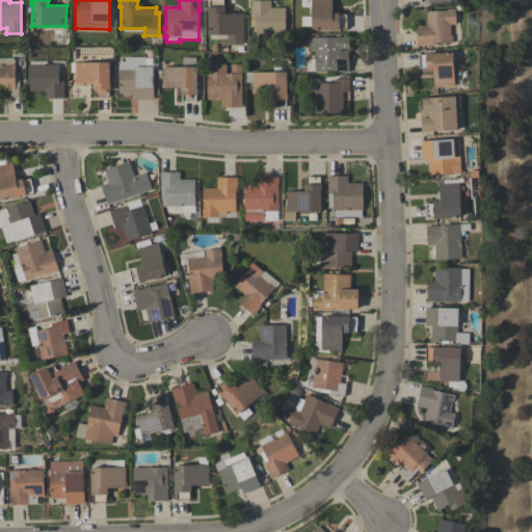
[(243,14),(243,45),(225,45),(225,40),(210,40),(210,35),(208,35),(208,12),(207,12),(207,6),(209,6),(209,0),(223,0),(223,6),(224,6),(224,14),(243,14)]
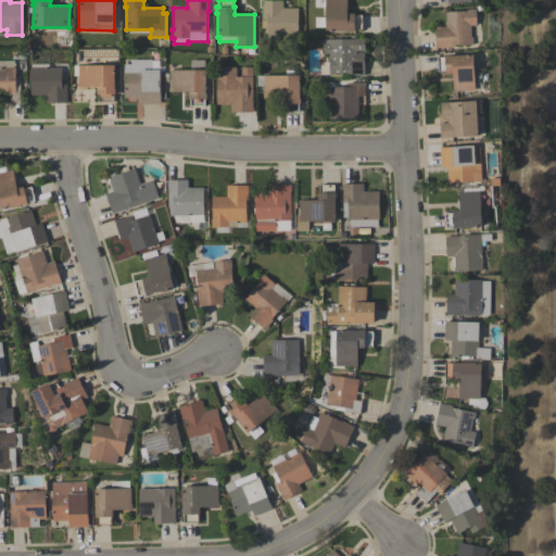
[(261,0),(282,0),(282,9),(298,9),(298,37),(266,37),(266,28),(261,28),(261,0)]
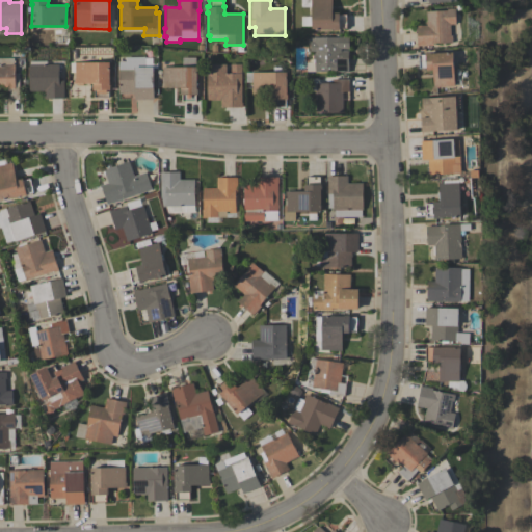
[(311,29),(311,27),(301,27),(301,17),(311,17),(311,7),(301,7),(301,0),(331,0),(331,12),(339,12),(339,14),(346,14),(346,29),(339,29),(339,30),(334,30),(334,29),(311,29)]
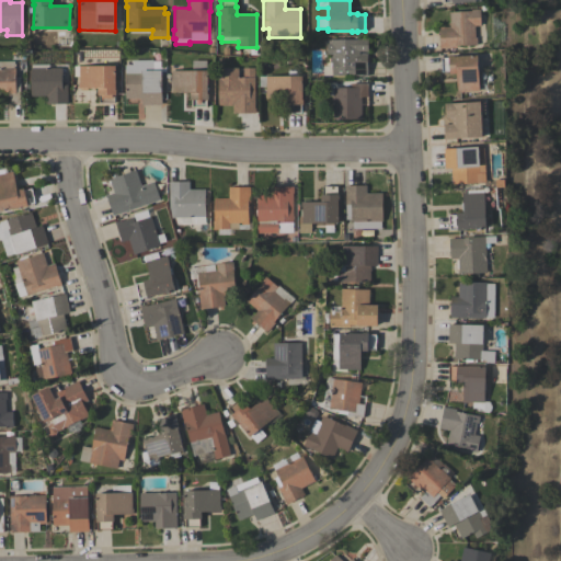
[(448,12),(470,11),(470,10),(480,9),(480,26),(474,26),(476,37),(477,37),(477,45),(457,46),(457,48),(441,49),(438,27),(449,27),(448,12)]
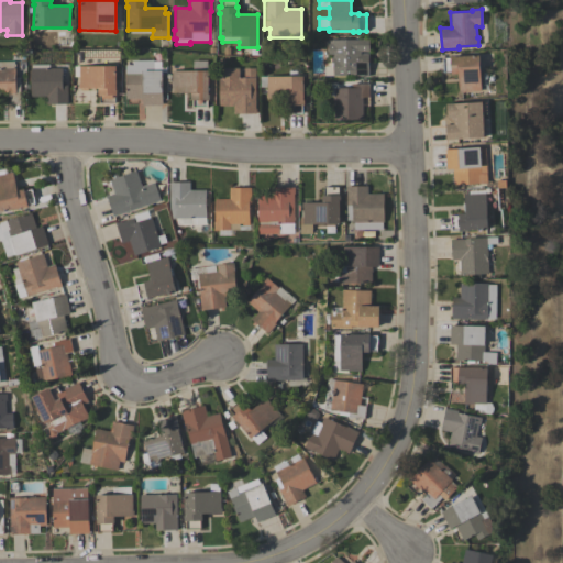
[(368,77),(333,77),(333,76),(324,76),(324,67),(331,67),(331,55),(328,55),(327,45),(329,45),(329,40),(368,40),(368,52),(361,52),(361,55),(368,55),(368,77)]
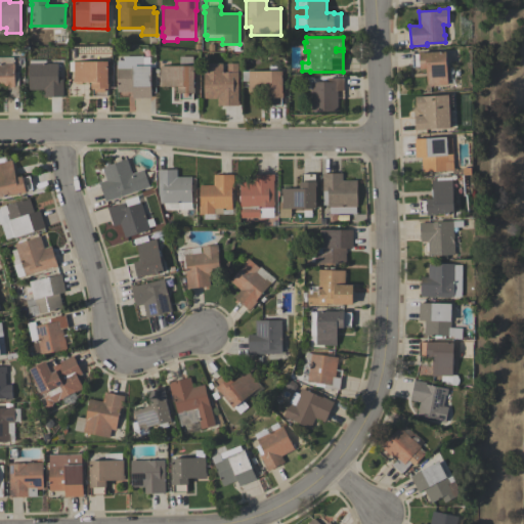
[(427,87),(426,69),(420,69),(419,68),(412,69),(411,53),(419,53),(419,51),(424,51),(424,52),(445,51),(446,85),(432,86),(432,87),(427,87)]
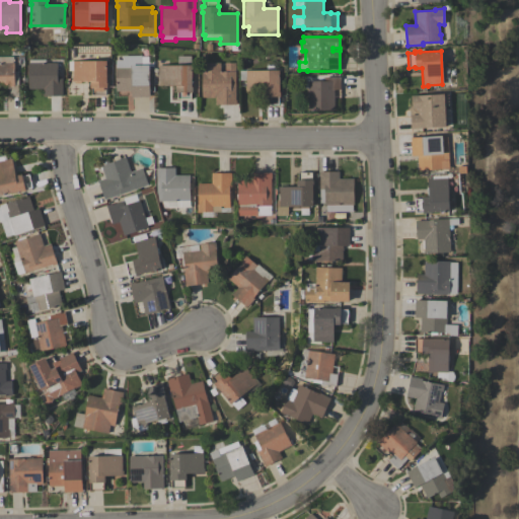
[(116,92),(116,60),(122,60),(122,56),(141,56),(141,57),(148,57),(148,63),(153,63),(153,67),(149,67),(149,97),(131,97),(131,92),(116,92)]
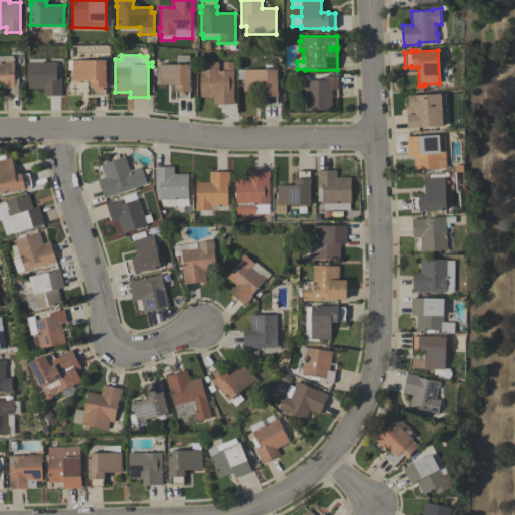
[(156,86),(156,80),(157,80),(157,64),(176,64),(176,55),(189,55),(189,64),(190,64),(190,91),(189,91),(189,99),(176,99),(176,91),(174,91),(174,86),(156,86)]
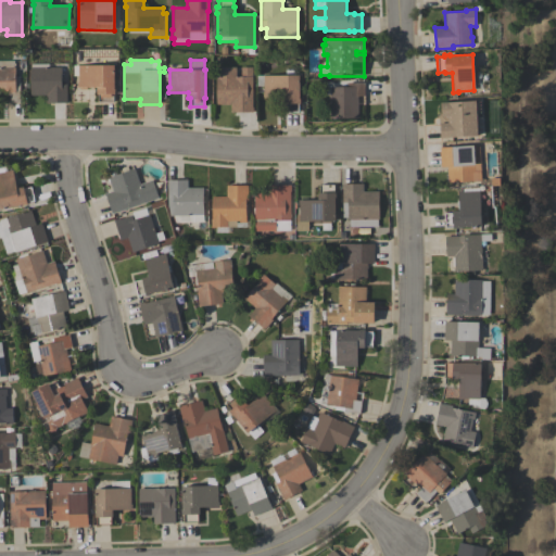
[(20,103),(5,103),(5,96),(0,96),(0,61),(14,61),(14,67),(15,67),(15,76),(20,76),(20,103)]
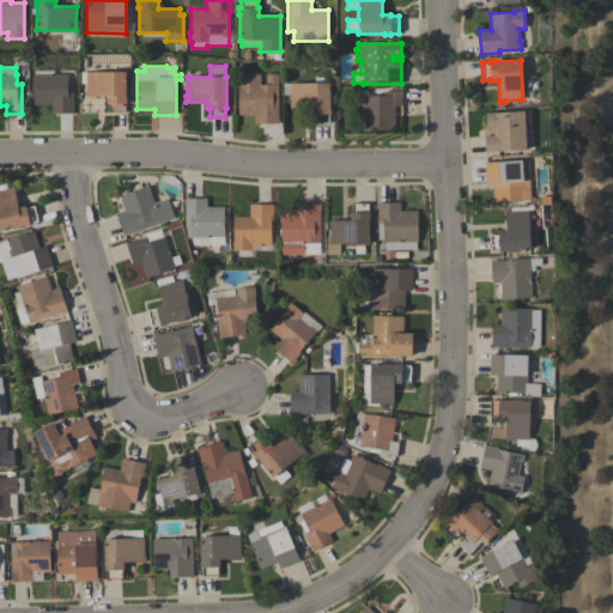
[(73,114),(50,114),(50,105),(34,105),(32,74),(34,74),(34,71),(54,71),(54,74),(67,74),(67,93),(73,93),(73,114)]
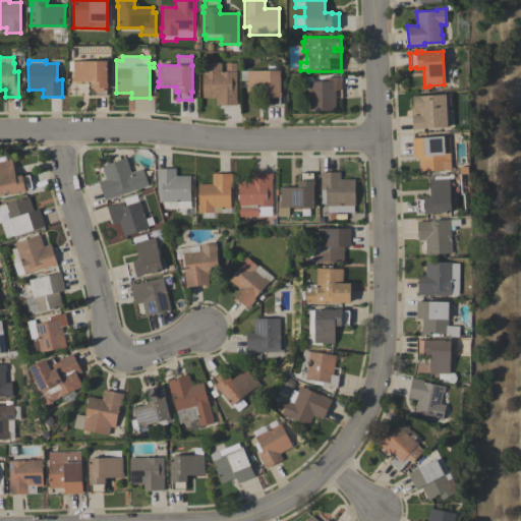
[(92,96),(92,88),(91,88),(91,81),(81,81),(81,83),(74,83),(74,82),(72,82),(72,77),(73,77),(73,70),(68,70),(68,61),(107,61),(107,82),(108,82),(108,88),(106,88),(106,96),(92,96)]
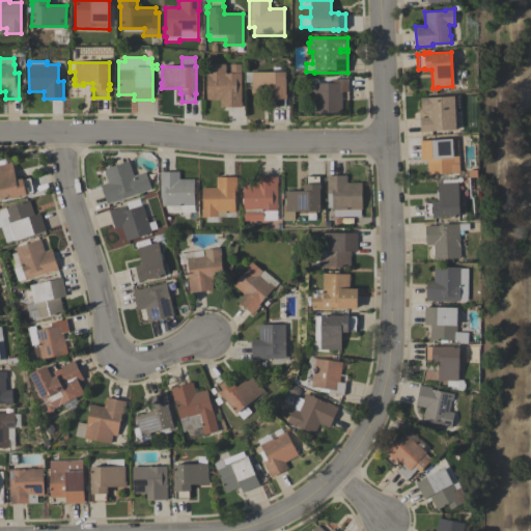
[(242,108),(220,108),(220,101),(206,101),(206,64),(225,64),(225,74),(230,74),(230,64),(241,64),(241,103),(242,103),(242,108)]
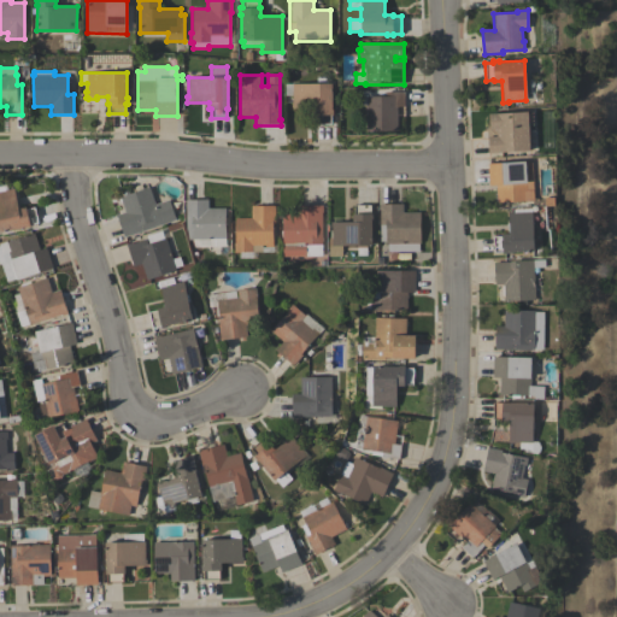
[(331,83),(333,107),(334,115),(331,115),(331,124),(313,125),(313,116),(312,116),(312,107),(292,109),(292,103),(293,103),(292,84),(331,83)]
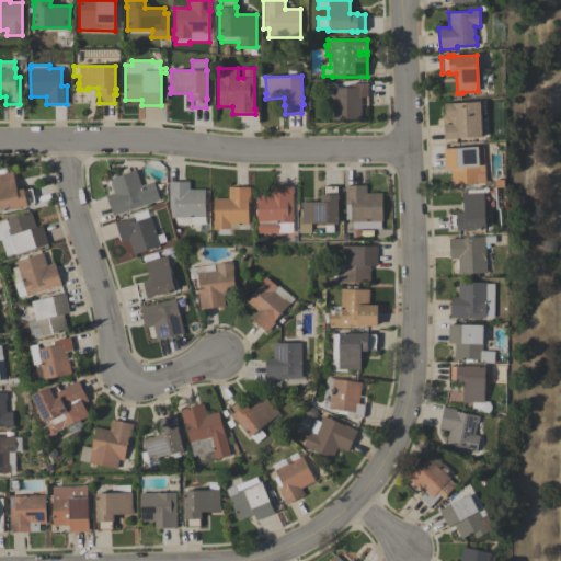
[(332,119),(332,88),(351,88),(351,83),(368,83),(368,98),(362,98),(362,119),(332,119)]
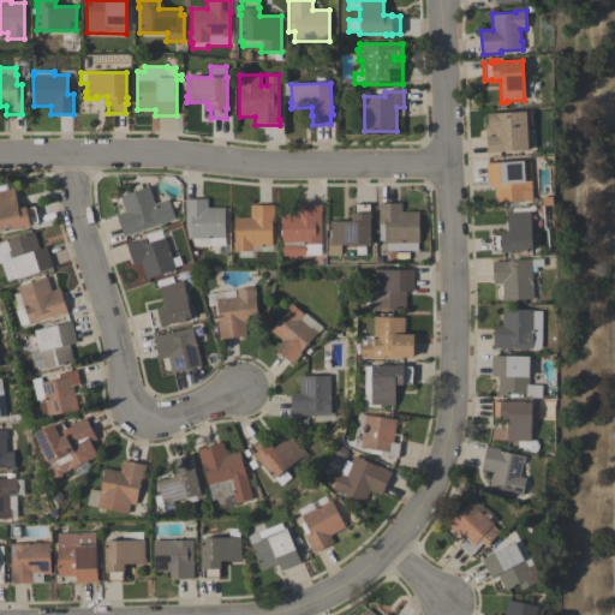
[(487,153),(484,127),(488,126),(487,113),(526,111),(529,150),(487,153)]
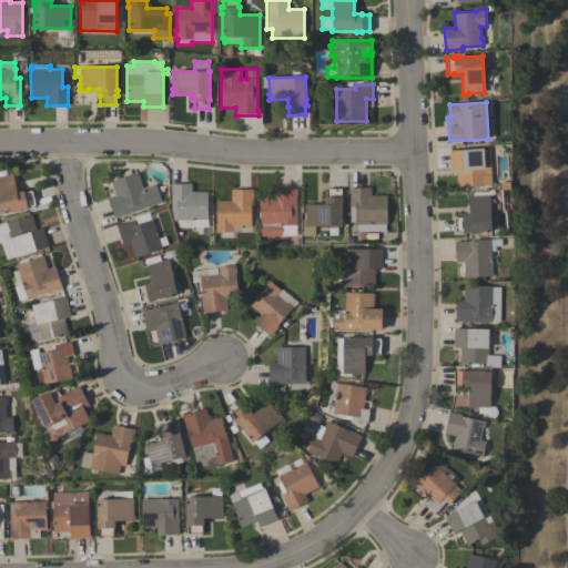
[(456,170),(450,171),(448,151),(484,149),(484,150),(489,150),(493,185),(458,188),(456,170)]
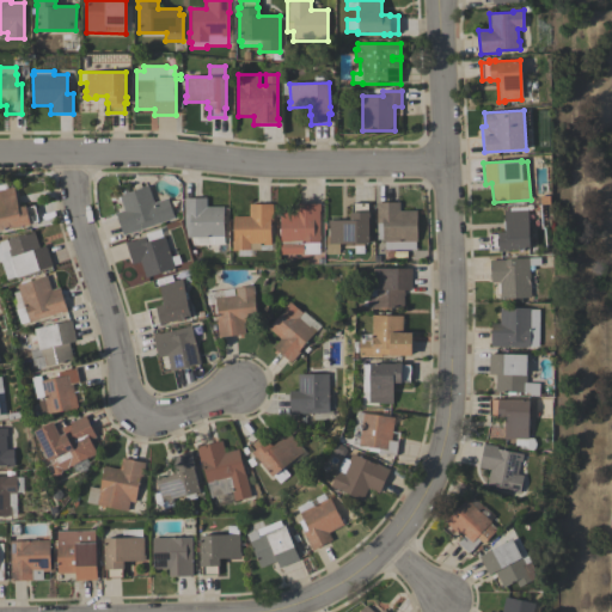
[(0,230),(0,183),(6,183),(7,189),(14,188),(18,207),(26,206),(26,207),(35,206),(38,221),(30,224),(30,225),(24,226),(0,230)]
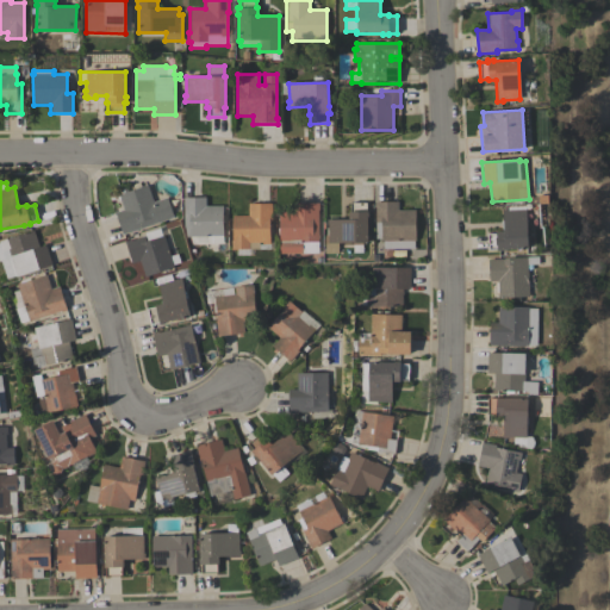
[(174,218),(123,235),(116,212),(123,210),(118,194),(148,185),(153,201),(167,198),(174,218)]
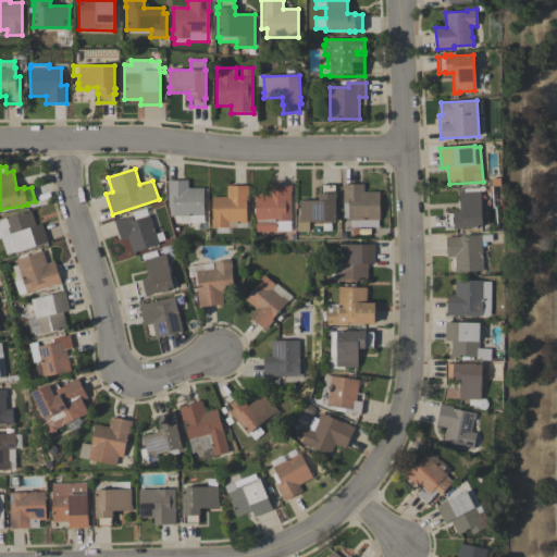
[(170,217),(168,205),(168,181),(188,181),(188,188),(203,188),(203,223),(188,223),(188,217),(170,217)]
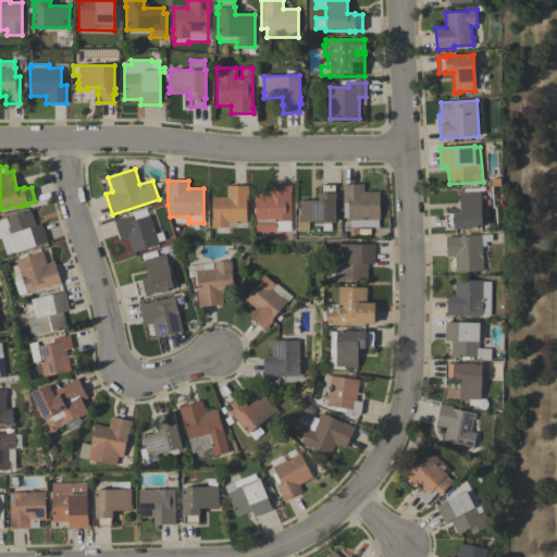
[(309,232),(297,232),(297,215),(299,215),(299,200),(318,200),(318,193),(320,193),(320,185),(335,185),(335,194),(336,221),(309,222),(309,232)]
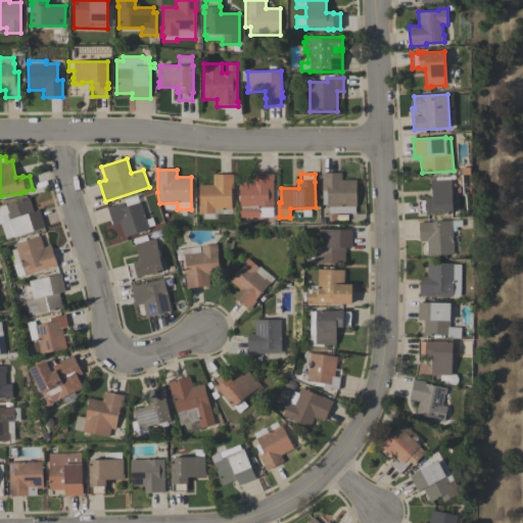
[(355,214),(329,214),(329,207),(327,207),(327,205),(322,205),(322,174),(341,174),(341,180),(355,180),(355,206),(355,214)]
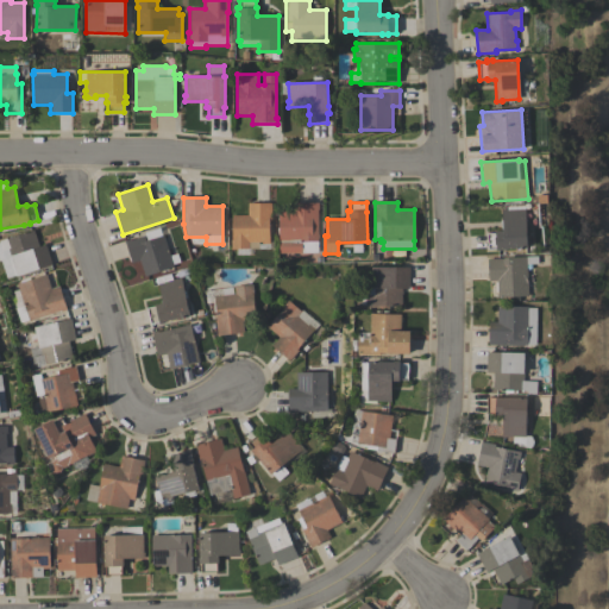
[(270,250),(250,250),(250,255),(237,255),(237,250),(231,250),(231,240),(232,240),(232,215),(248,215),(248,203),(271,203),(271,221),(270,221),(270,250)]
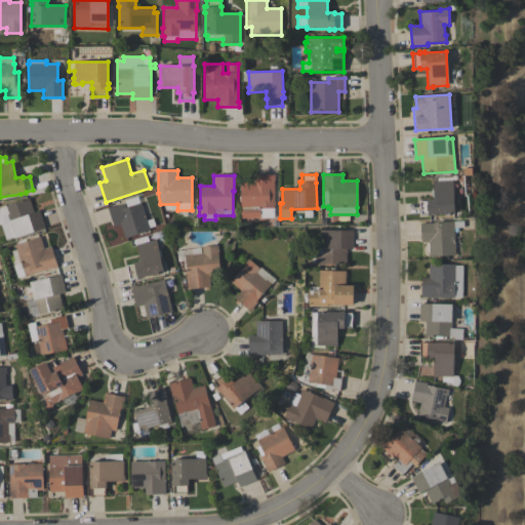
[(274,175),(275,218),(241,218),(241,183),(251,183),(251,175),(274,175)]
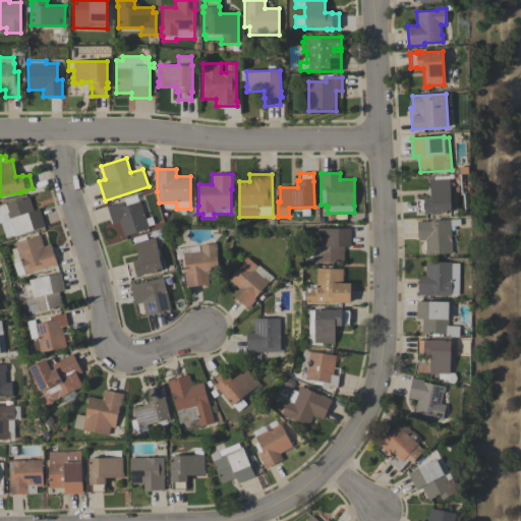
[(424,214),(417,214),(416,199),(423,199),(423,197),(429,197),(429,194),(428,194),(428,188),(429,188),(428,180),(450,179),(451,213),(424,214)]
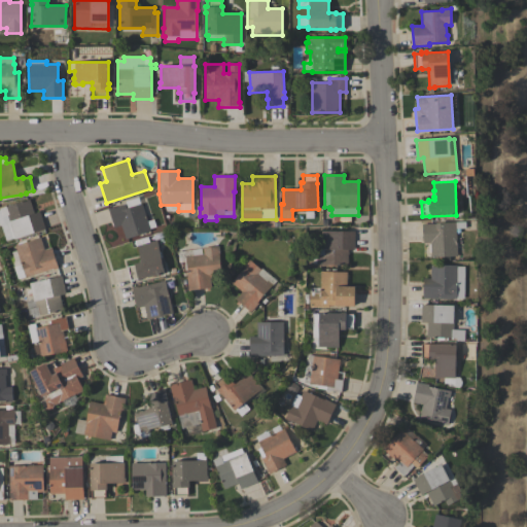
[(0,208),(29,199),(34,213),(39,212),(45,230),(13,240),(7,221),(0,223),(0,208)]
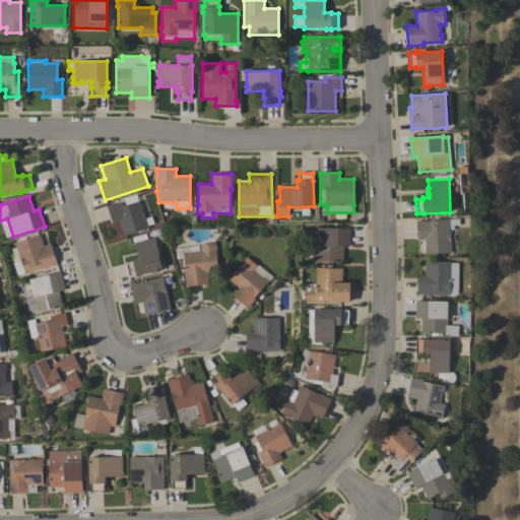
[(113,225),(107,206),(111,204),(111,205),(123,201),(124,205),(139,200),(148,229),(124,237),(119,223),(113,225)]
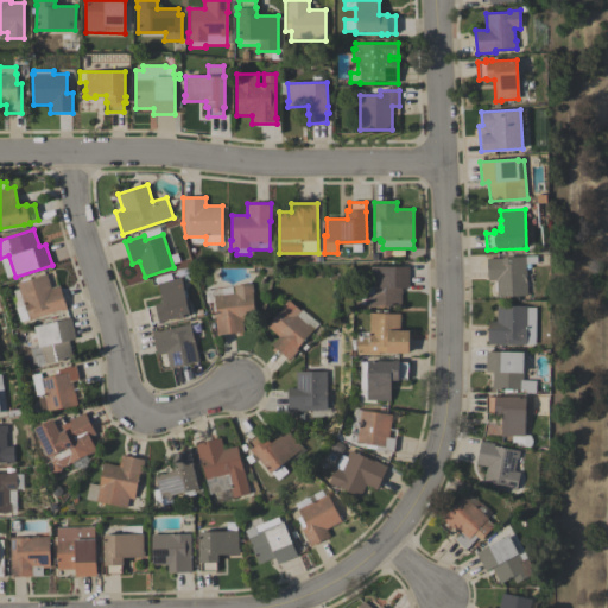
[(487,259),(502,259),(502,257),(537,257),(537,265),(526,265),(527,297),(496,297),(496,280),(487,280),(487,259)]
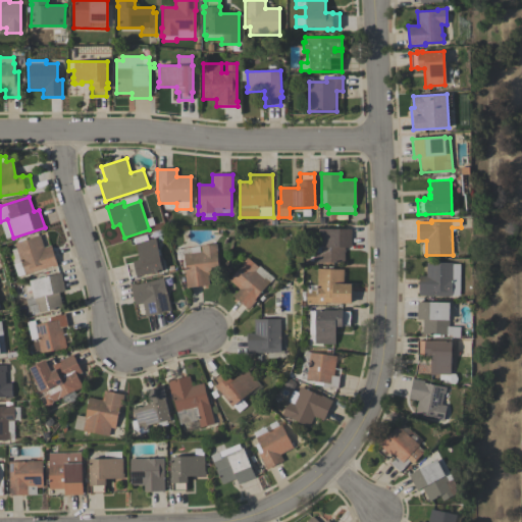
[(351,228),(351,248),(345,248),(345,262),(314,262),(314,253),(318,253),(318,228),(351,228)]
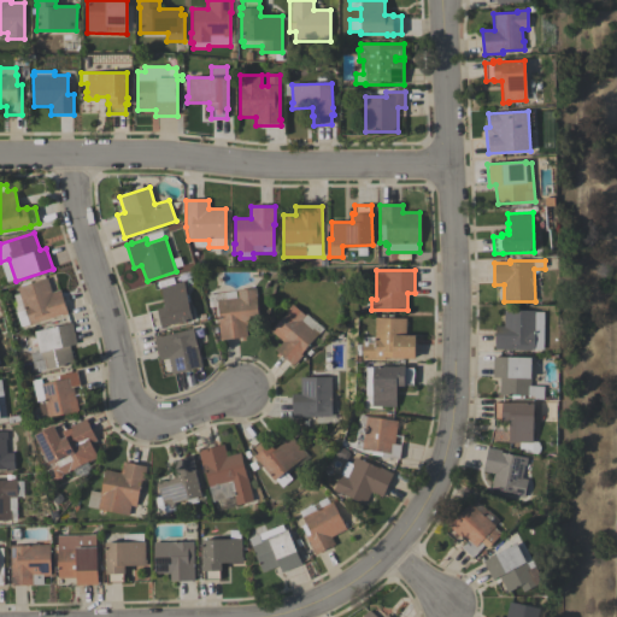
[(21,328),(16,313),(24,311),(17,288),(47,278),(52,293),(60,291),(68,313),(30,325),(30,324),(21,328)]
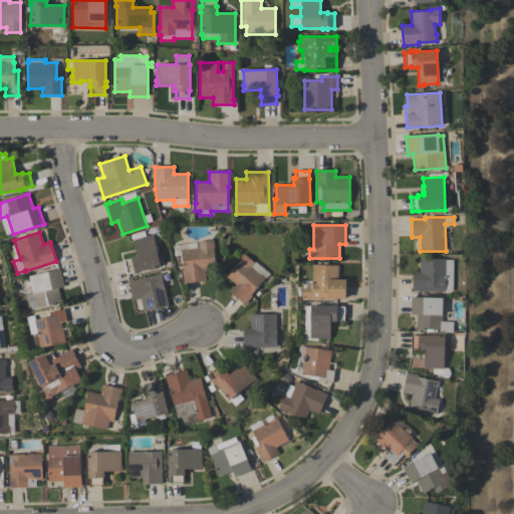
[(126,273),(123,260),(131,258),(131,257),(137,256),(133,239),(153,235),(160,267),(135,273),(134,272),(126,273)]
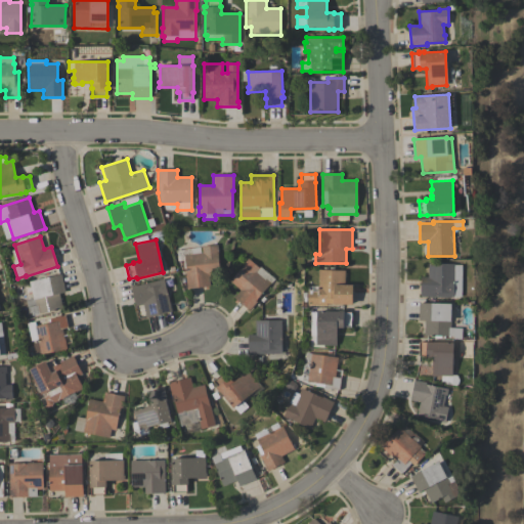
[(209,276),(209,287),(186,289),(185,275),(186,275),(185,263),(178,263),(174,251),(190,249),(191,253),(202,253),(201,247),(217,245),(219,275),(209,276)]
